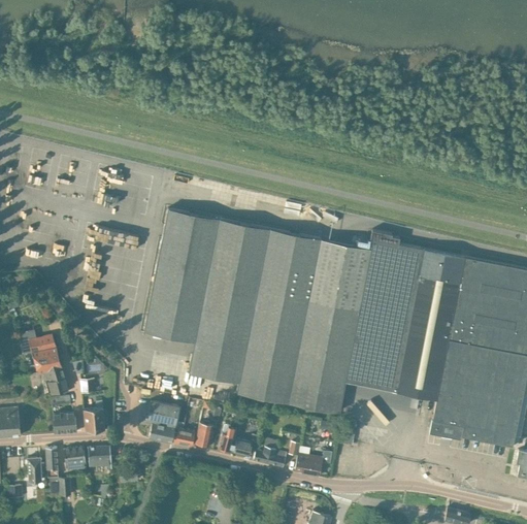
[(168,210),(144,334),(195,344),(189,374),(239,385),(237,394),(340,415),(346,384),(436,401),(433,422),(432,422),(429,435),(461,441),(461,438),(513,449),(515,437),(521,438),(526,406),(526,270),(424,251),(404,247),(405,241),(400,239),(392,238),(392,236),(372,232),(371,242),(372,242),(370,251),(321,240),(168,210)]
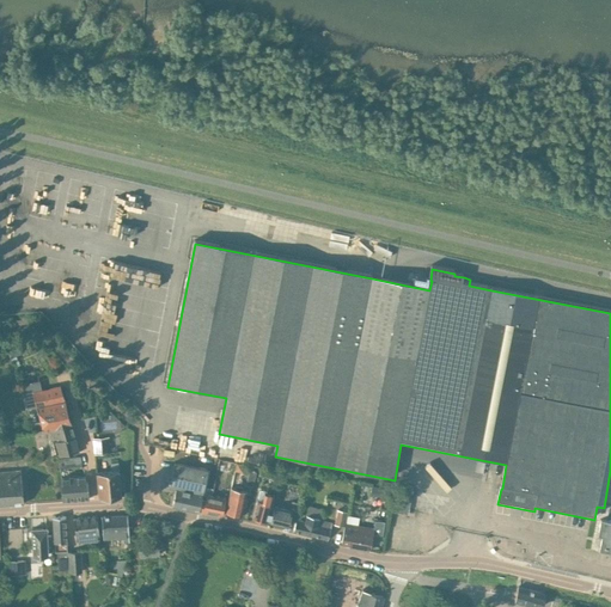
[(46,435),(73,430),(66,404),(61,390),(50,393),(48,382),(20,388),(23,399),(26,414),(32,412),(32,411),(37,411),(43,436),(46,435)]
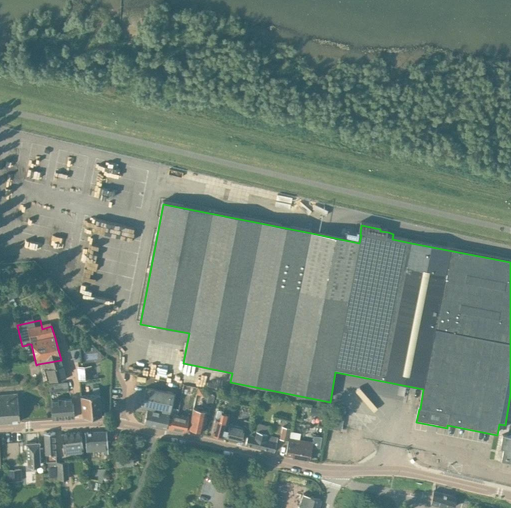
[(61,360),(38,364),(39,366),(42,366),(47,384),(50,383),(50,384),(61,381),(62,384),(67,383),(61,360)]
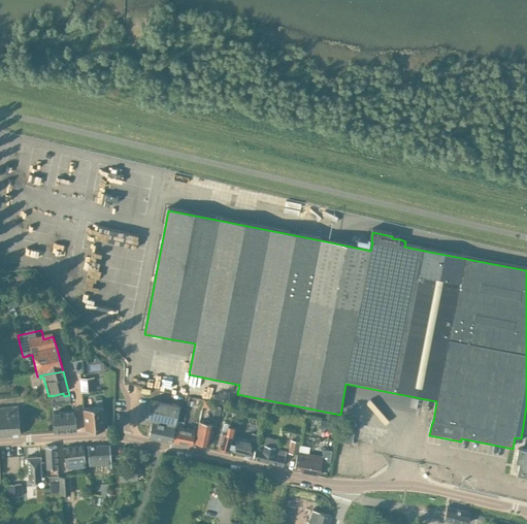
[(80,396),(95,395),(93,381),(79,383),(80,396)]
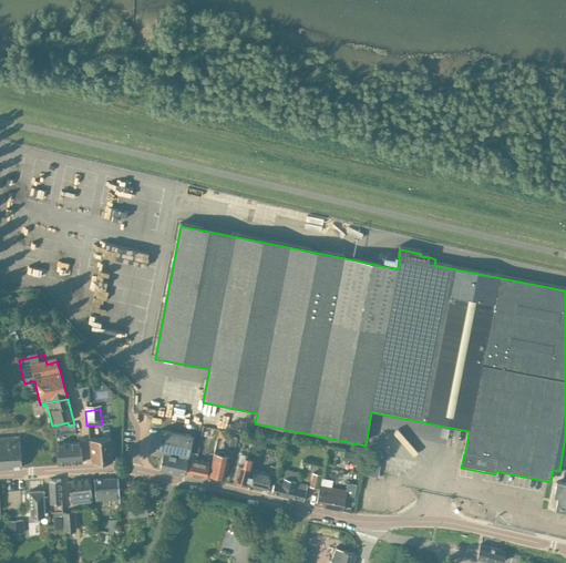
[(55,441),(61,440),(60,439),(68,438),(76,437),(75,428),(67,428),(54,429),(55,441)]
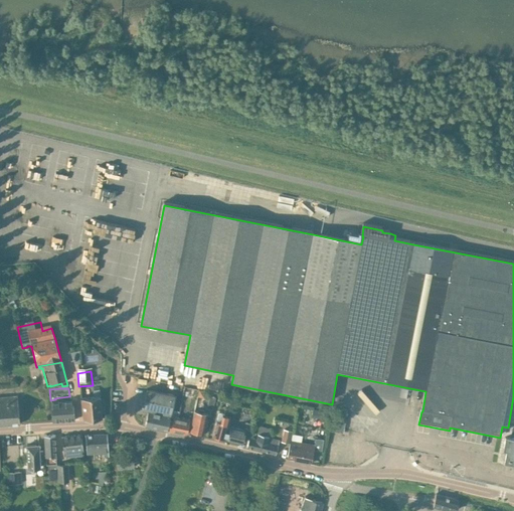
[(84,423),(102,421),(100,400),(101,400),(101,393),(94,394),(95,401),(82,402),(84,423)]
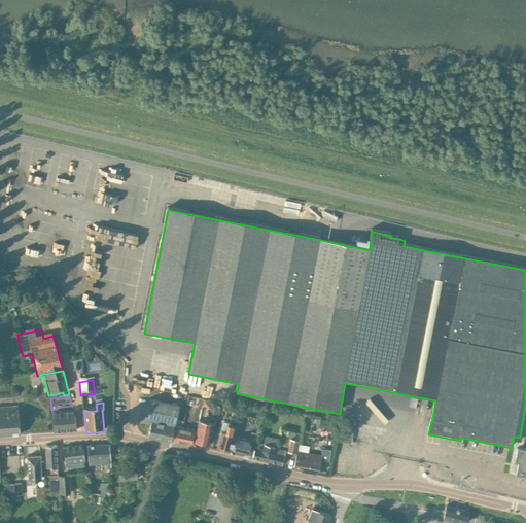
[(149,422),(175,427),(179,408),(150,403),(147,422),(149,422)]
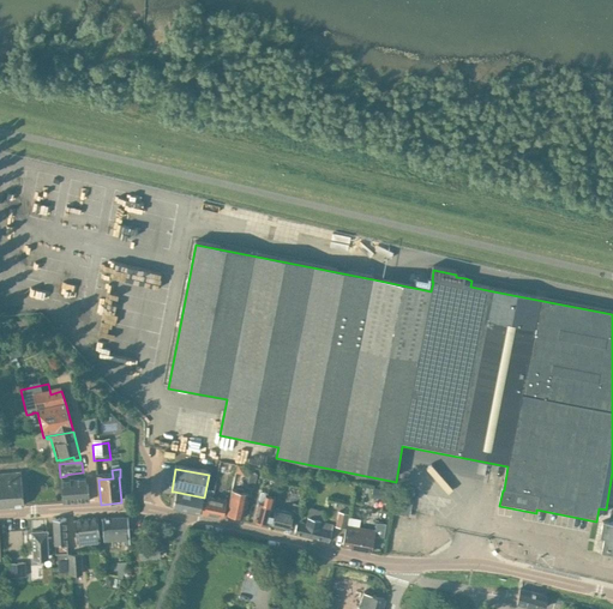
[(0,512),(24,510),(22,475),(0,476),(0,512)]
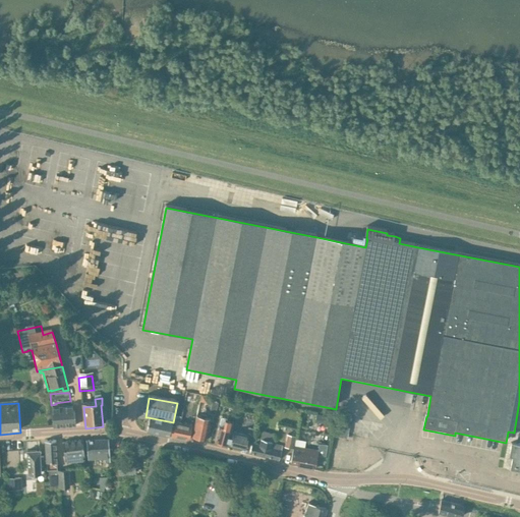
[(217,418),(219,406),(213,404),(210,416),(217,418)]
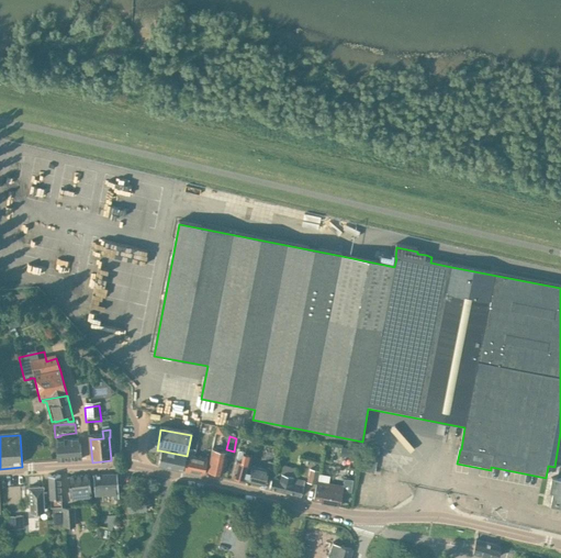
[(58,465),(81,462),(79,442),(56,444),(58,465)]
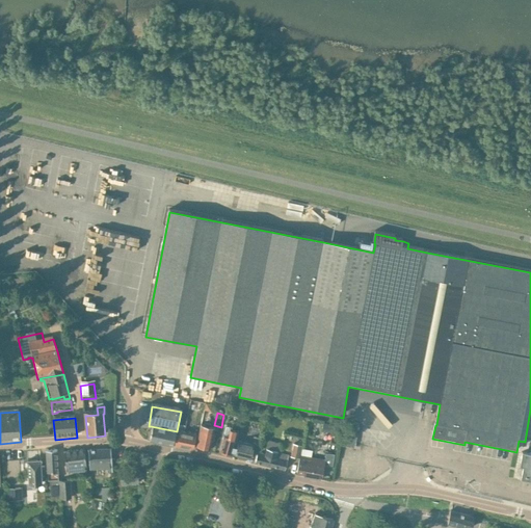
[(176,439),(177,431),(151,426),(150,434),(152,434),(150,444),(174,449),(176,439)]
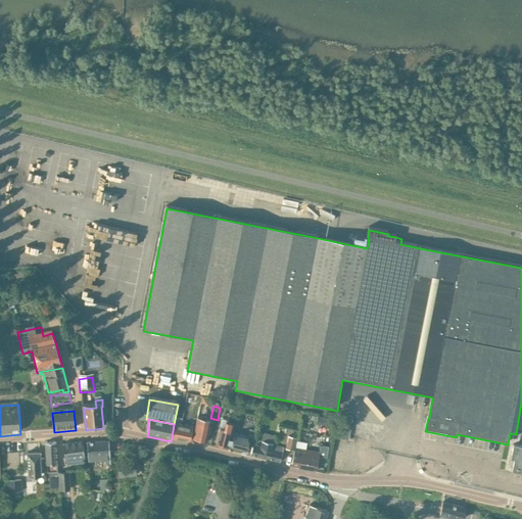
[(208,420),(202,419),(202,420),(198,419),(193,442),(207,444),(210,428),(211,422),(208,422),(208,420)]
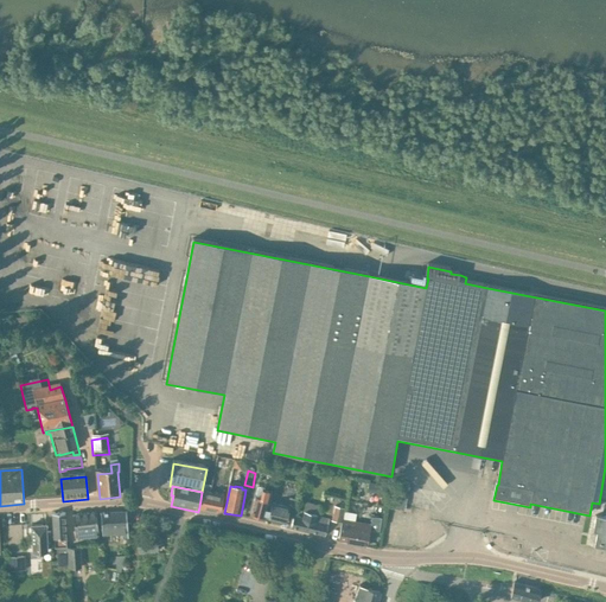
[(255,499),(250,519),(266,523),(267,520),(269,520),(268,523),(285,526),(287,527),(291,512),(272,507),(272,511),(269,510),(270,503),(273,493),(265,492),(259,491),(256,499),(255,499)]
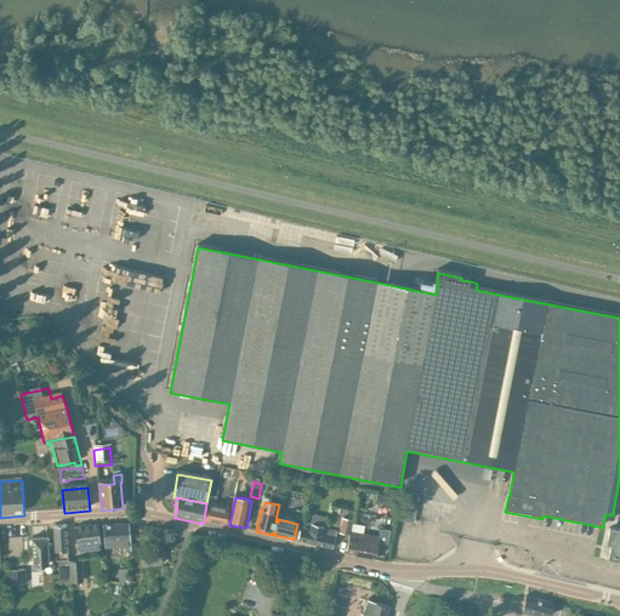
[(205,512),(203,524),(226,529),(228,515),(229,509),(221,508),(221,507),(210,506),(209,512),(205,512)]
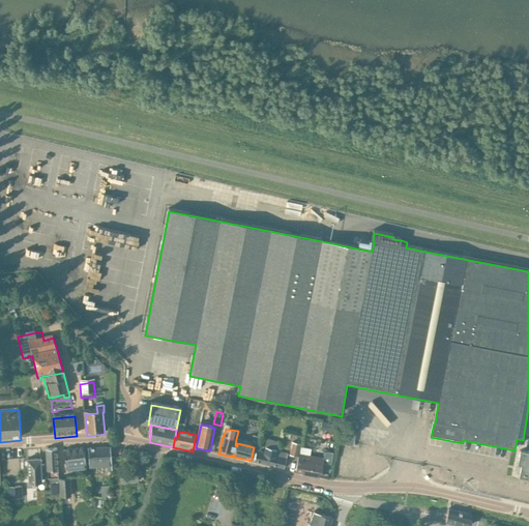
[(298,460),(300,447),(293,445),(290,458),(298,460)]
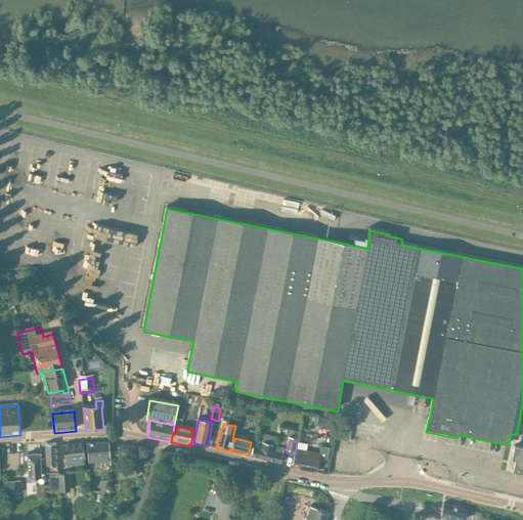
[(111,469),(111,462),(110,445),(87,446),(88,466),(105,465),(105,469),(111,469)]
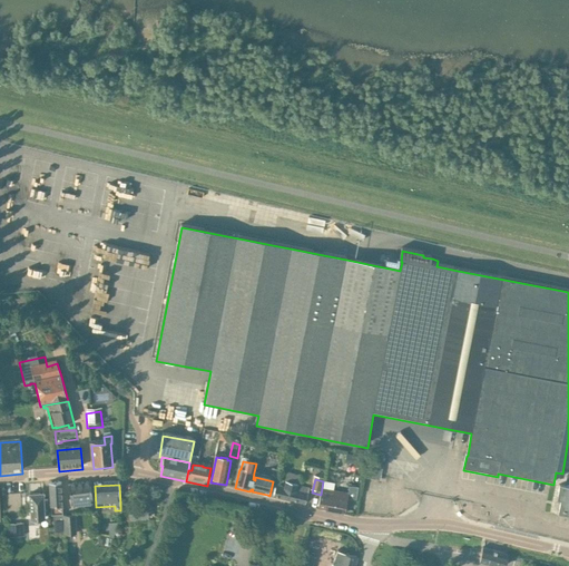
[(308,491),(298,489),(298,488),(285,485),(284,490),(277,488),(274,501),(305,508),(308,491)]
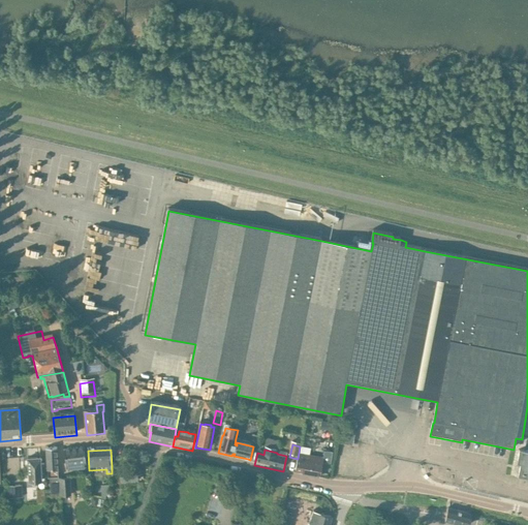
[(51,498),(59,496),(58,475),(58,471),(59,471),(58,451),(47,452),(48,480),(50,481),(51,498)]
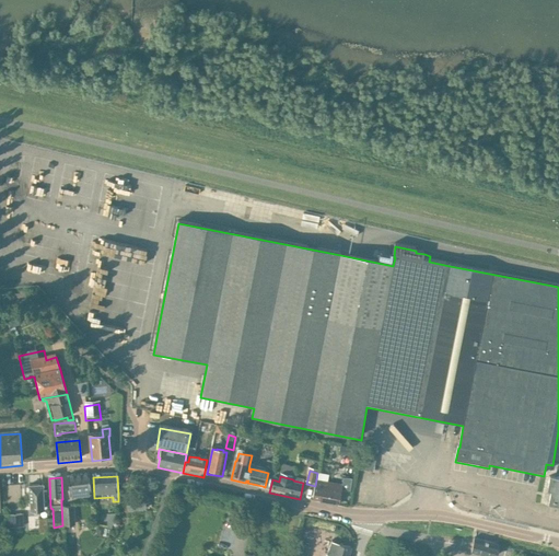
[(70,500),(92,498),(90,477),(68,478),(70,500)]
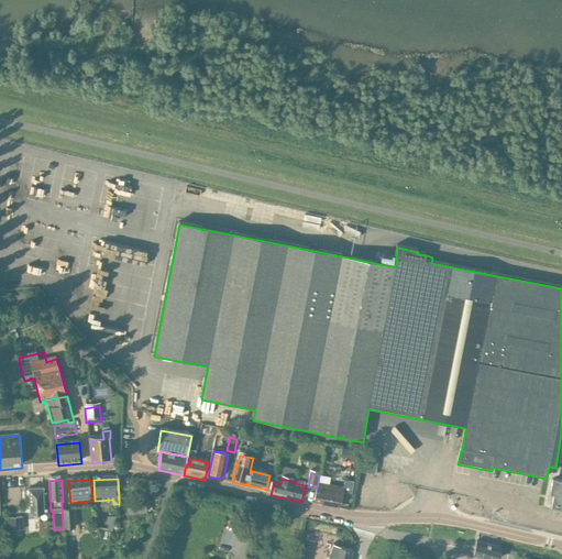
[(29,482),(24,482),(25,494),(30,494),(30,511),(30,516),(45,515),(45,512),(48,512),(48,504),(47,497),(44,497),(44,490),(44,481),(29,482)]
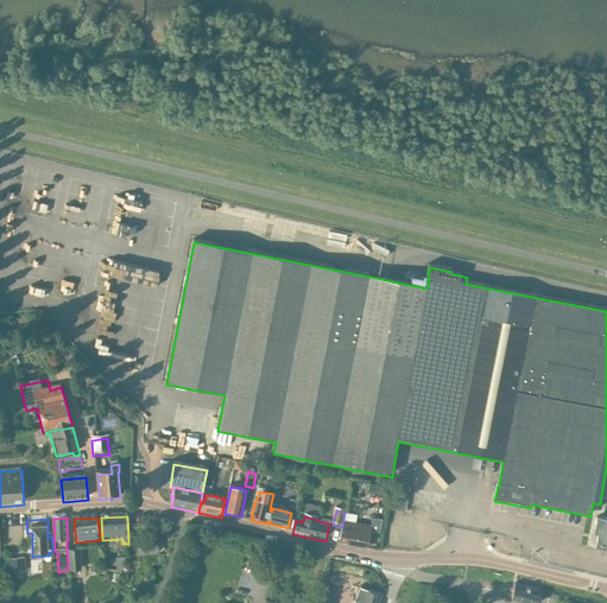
[(595,551),(606,553),(606,522),(596,520),(594,532),(599,533),(595,551)]
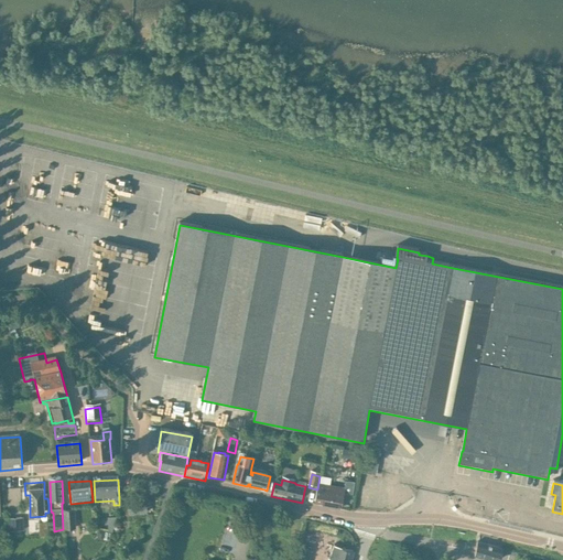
[(315,506),(342,512),(345,497),(353,499),(355,486),(346,484),(345,492),(331,490),(320,487),(318,487),(315,506)]
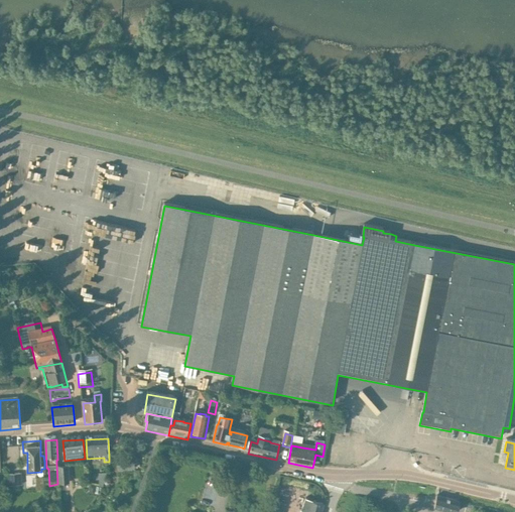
[(58,486),(69,486),(68,469),(57,469),(58,486)]
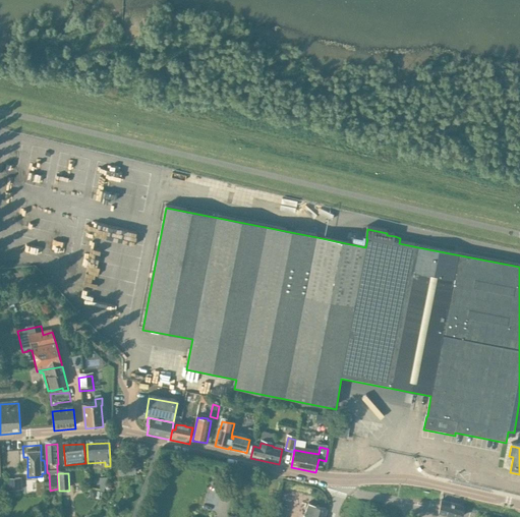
[(7,494),(22,493),(21,480),(6,481),(7,494)]
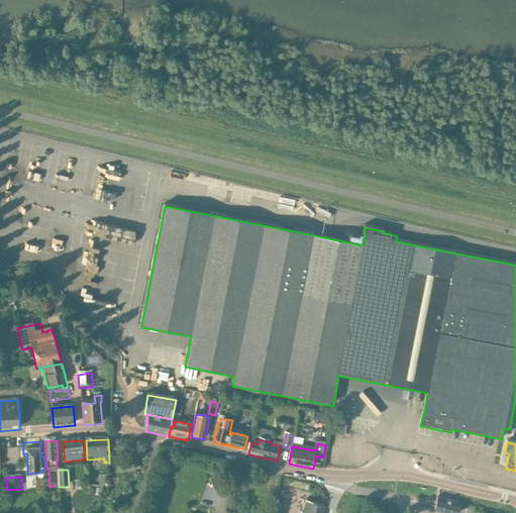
[(36,495),(44,494),(43,482),(36,483),(36,495)]
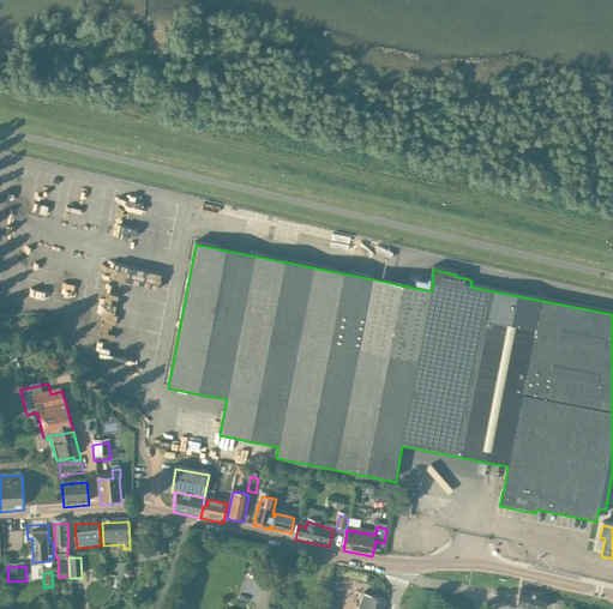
[(545,608),(547,601),(521,594),(517,607),(522,608),(545,608)]
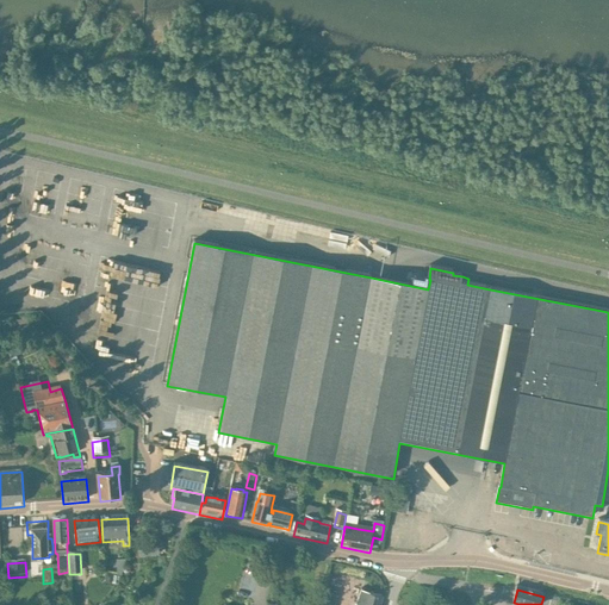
[(381,604),(384,599),(361,592),(356,604),(381,604)]
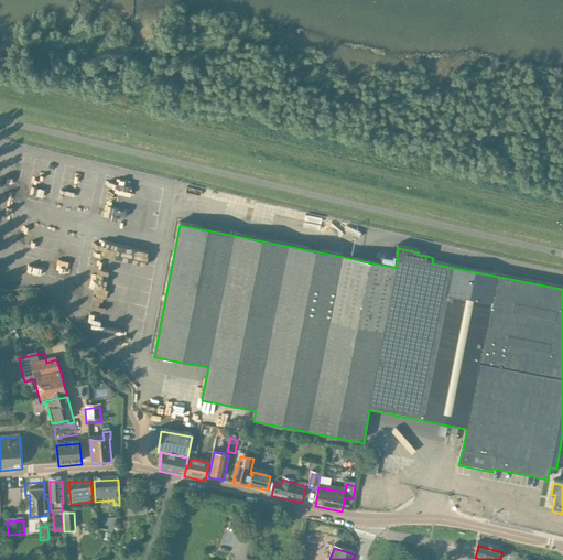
[(299,557),(298,559),(312,559),(312,557),(313,552),(302,549),(301,552),(299,557)]
